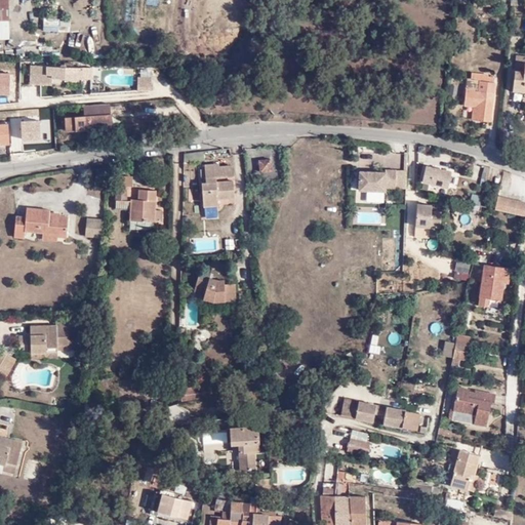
[(58,30),(58,26),(70,26),(70,16),(42,16),(42,30),(58,30)]
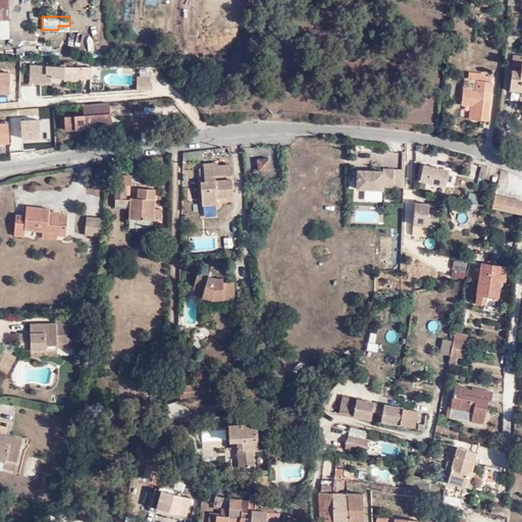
[(510,62),(508,88),(521,89),(521,63),(520,63),(521,55),(510,55),(510,62)]
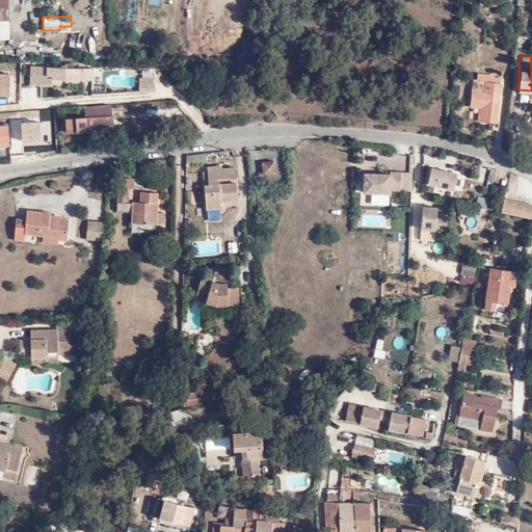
[(43,68),(43,75),(53,76),(53,79),(94,80),(94,70),(74,69),(74,64),(63,63),(63,65),(60,65),(60,69),(43,68)]
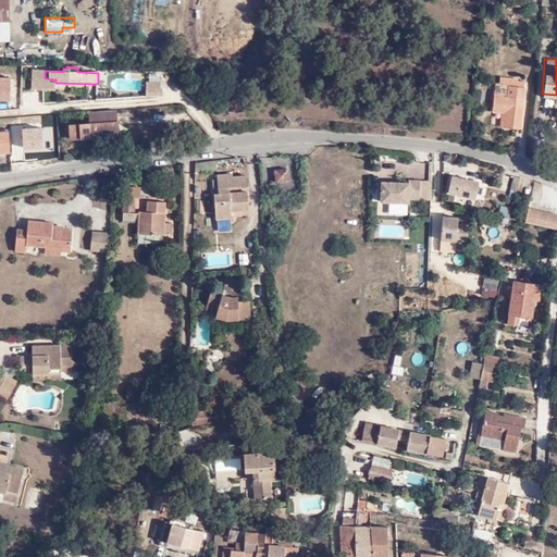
[(45,93),(45,78),(45,71),(34,71),(33,93),(45,93)]
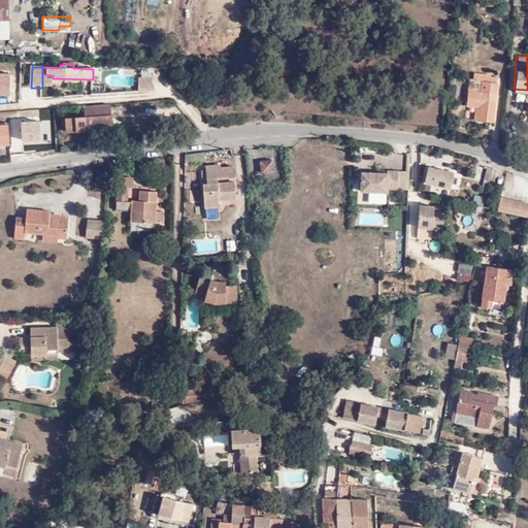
[(153,88),(152,68),(137,68),(137,88),(153,88)]
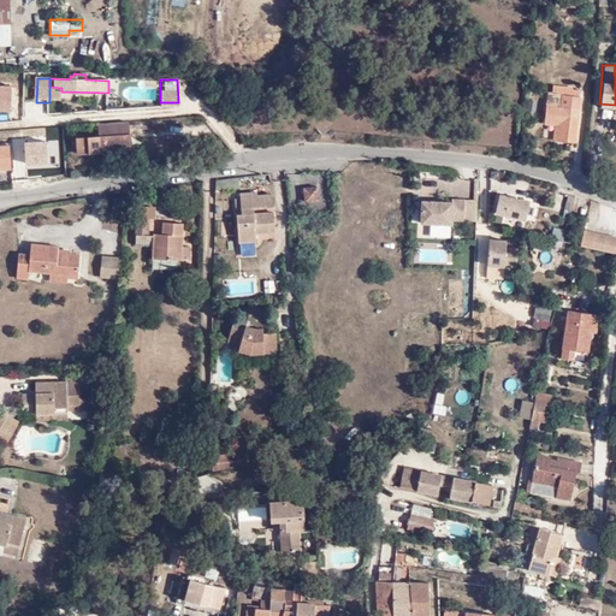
[(561,125),(560,141),(574,142),(579,93),(570,92),(570,89),(551,87),(550,94),(545,94),(543,123),(555,124),(561,125)]
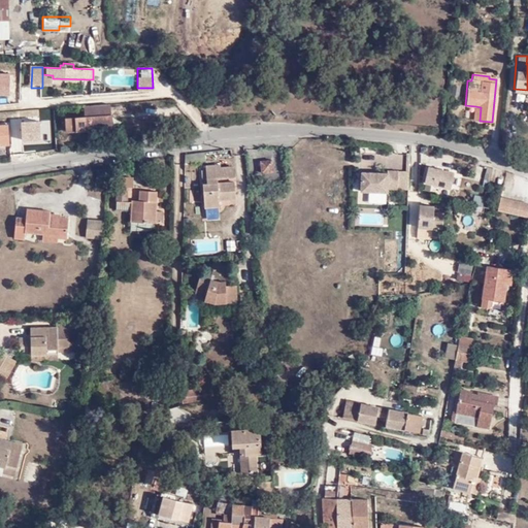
[(112,125),(111,101),(83,103),(84,110),(64,111),(65,128),(112,125)]
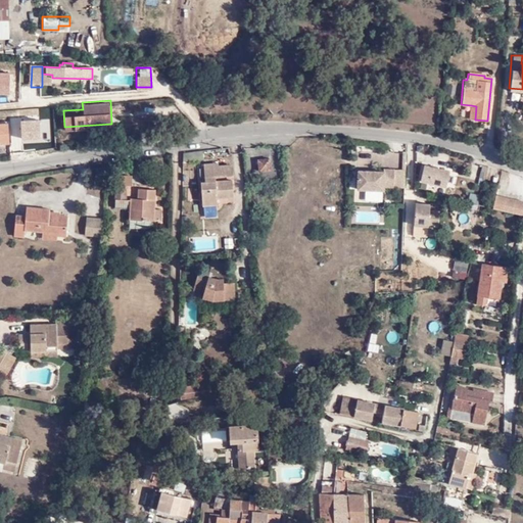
[(203,151),(182,153),(182,162),(204,160),(203,151)]
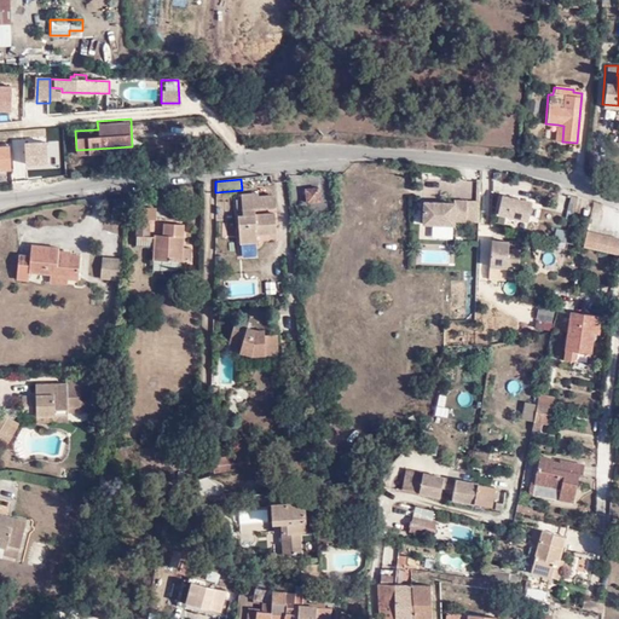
[(316,187),(304,189),(304,202),(317,201),(316,187)]
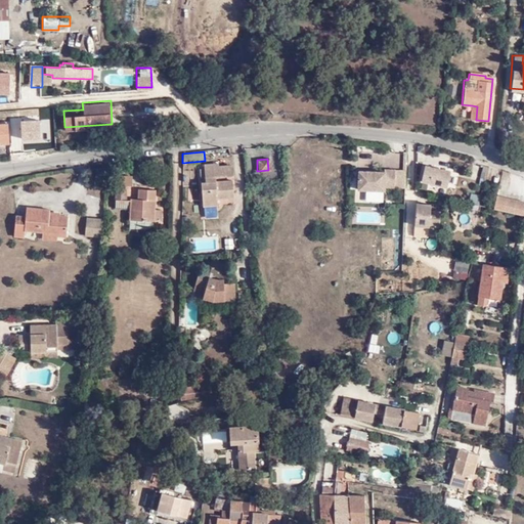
[(203,166),(204,180),(215,179),(230,178),(229,167),(217,167),(217,165),(203,166)]
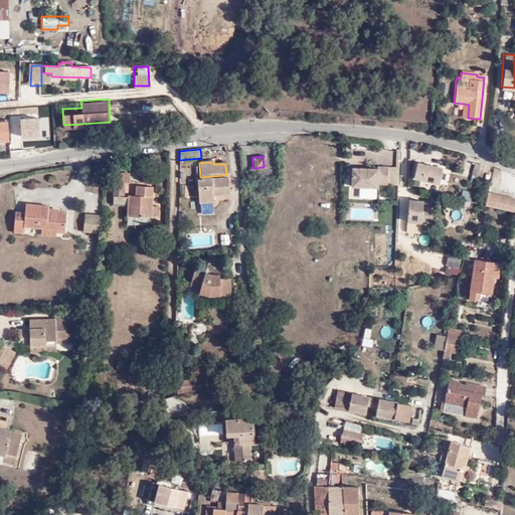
[(440,185),(444,168),(417,162),(413,179),(440,185)]
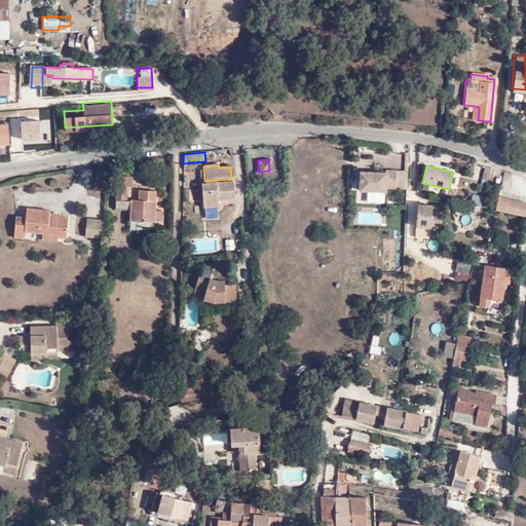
[(407,190),(407,172),(397,171),(387,170),(387,173),(360,171),(359,192),(386,193),(387,190),(397,190),(407,190)]
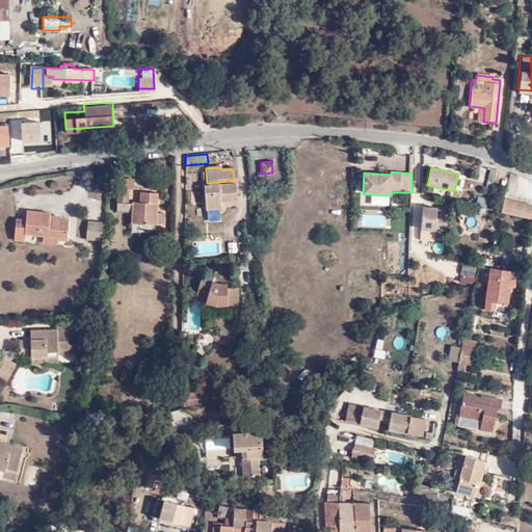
[(218,187),(207,188),(204,188),(206,212),(220,211),(219,203),(236,202),(235,185),(218,187)]
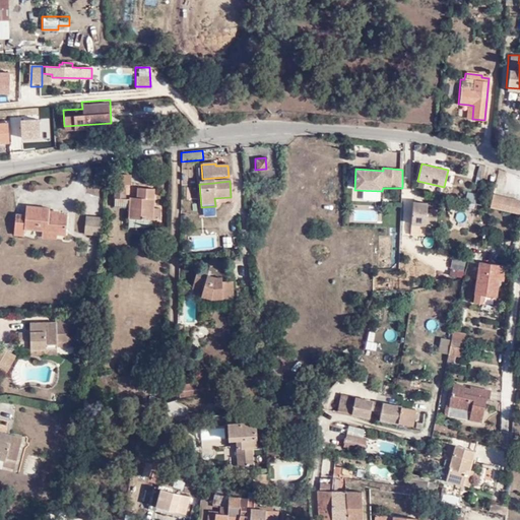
[(126,200),(126,208),(126,220),(147,219),(148,220),(152,220),(152,219),(158,219),(158,211),(153,211),(152,189),(135,189),(135,199),(126,200)]
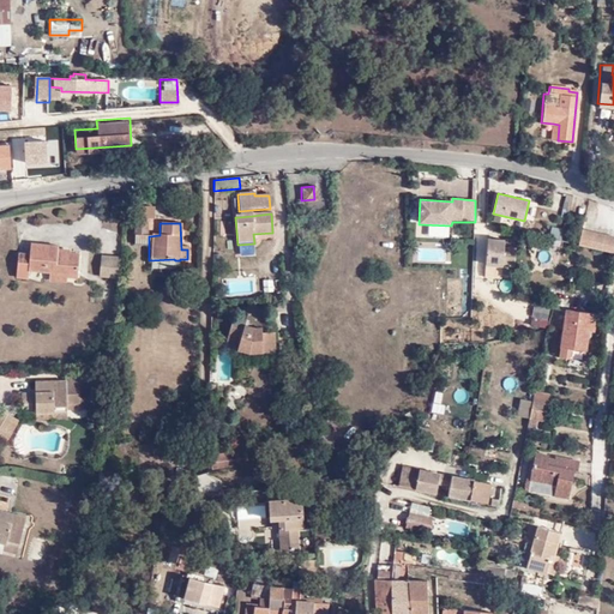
[(601,252),(602,235),(582,230),(573,229),(570,246),(601,252)]
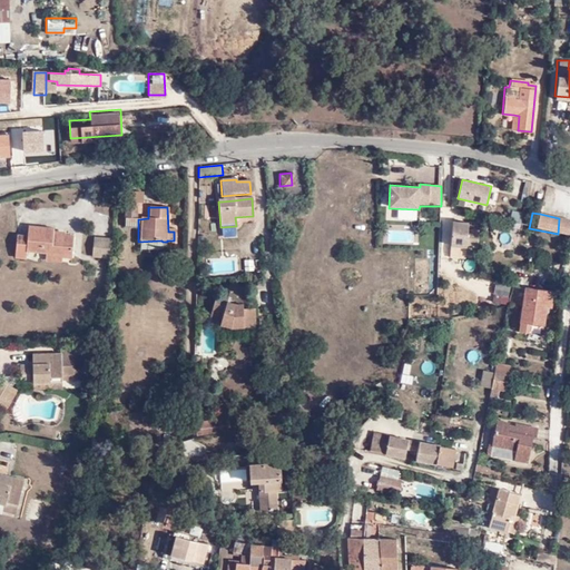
[(138,219),(135,219),(123,218),(123,228),(138,228),(138,219)]
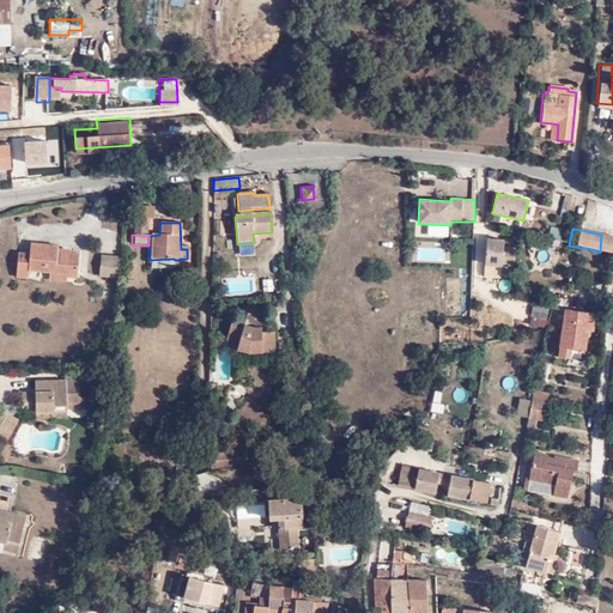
[(502,267),(504,238),(487,237),(485,266),(502,267)]
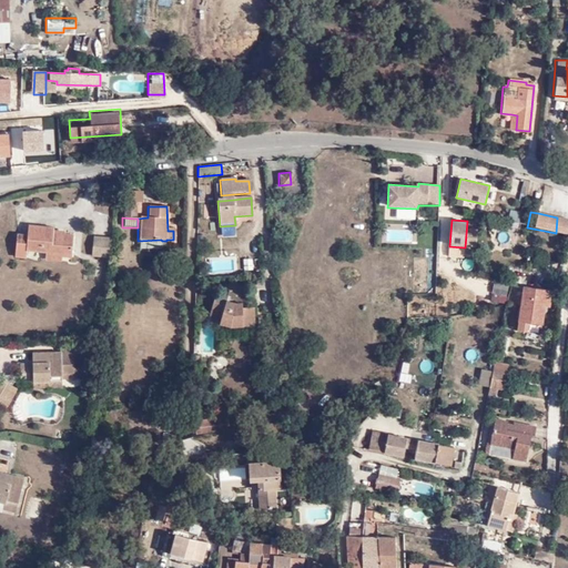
[(48,253),(74,253),(74,234),(56,233),(54,227),(29,225),(29,235),(18,235),(18,259),(28,259),(28,252),(48,253)]
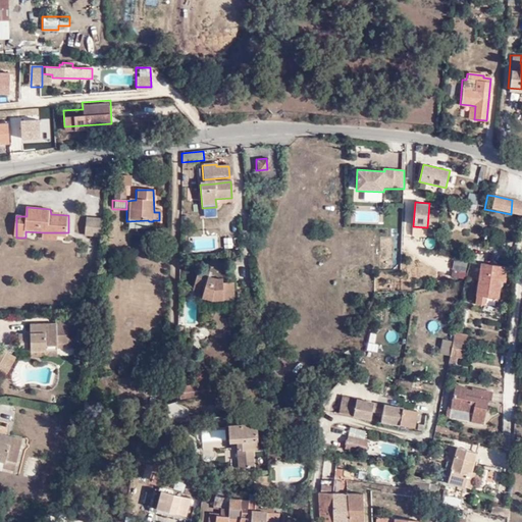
[(102,235),(104,216),(88,216),(87,233),(102,235)]
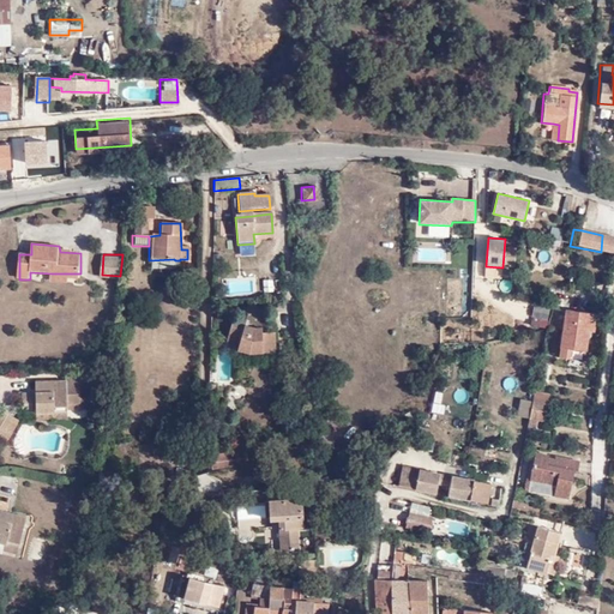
[(274,277),(251,277),(250,290),(274,292),(274,277)]
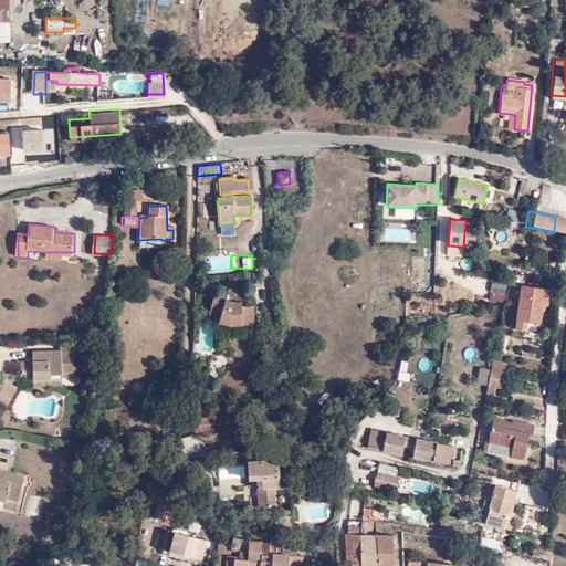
[(224,281),(224,291),(240,290),(241,290),(241,280),(224,281)]
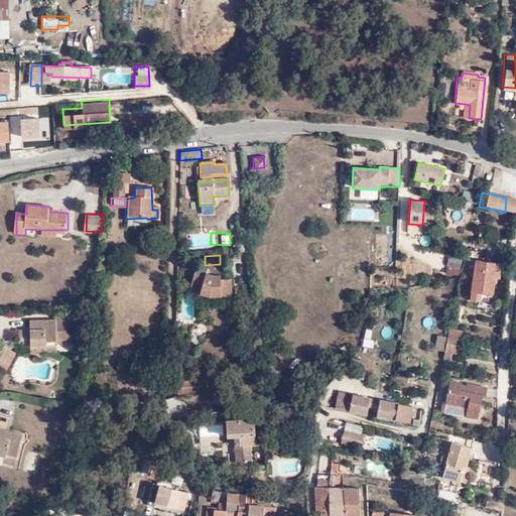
[(461,274),(462,256),(447,255),(446,273),(461,274)]
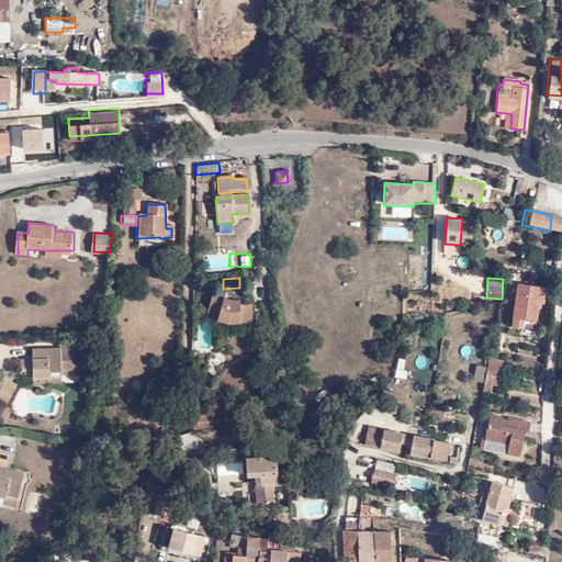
[(245,288),(239,288),(238,288),(223,289),(223,293),(214,291),(206,312),(218,314),(216,321),(226,323),(251,322),(251,305),(242,305),(242,301),(246,300),(245,288)]
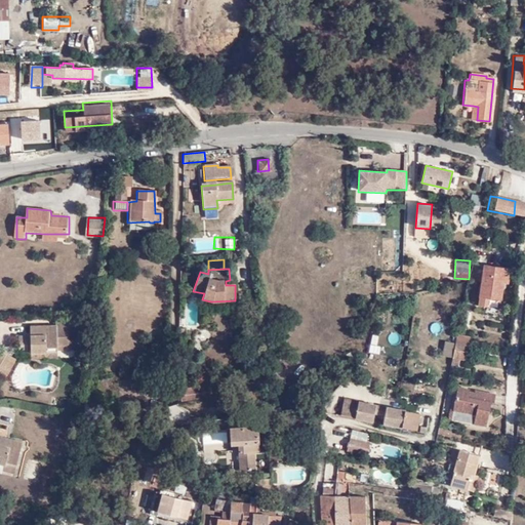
[(495,298),(498,276),(479,275),(475,306),(494,308),(495,298)]
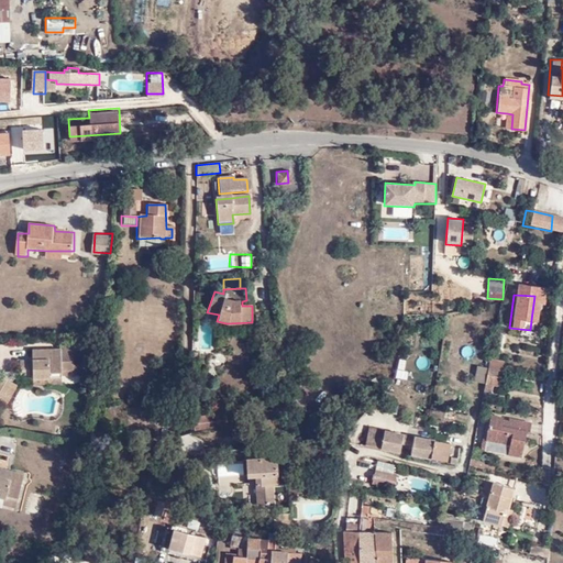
[(540,296),(534,296),(531,320),(537,320),(538,313),(539,313),(540,296)]
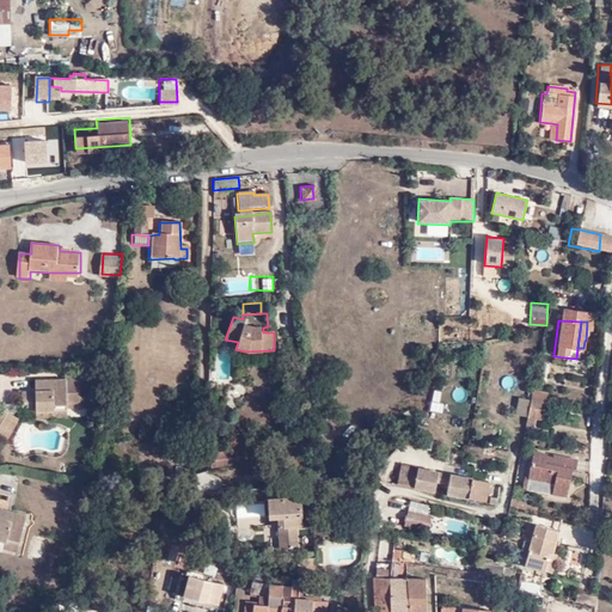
[(53,405),(67,405),(68,405),(80,405),(79,374),(66,374),(66,379),(35,379),(35,411),(53,412),(53,405)]
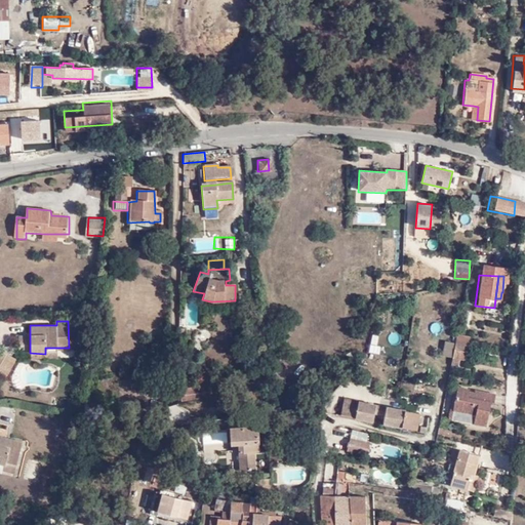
[(457,329),(456,336),(469,339),(470,331),(457,329)]
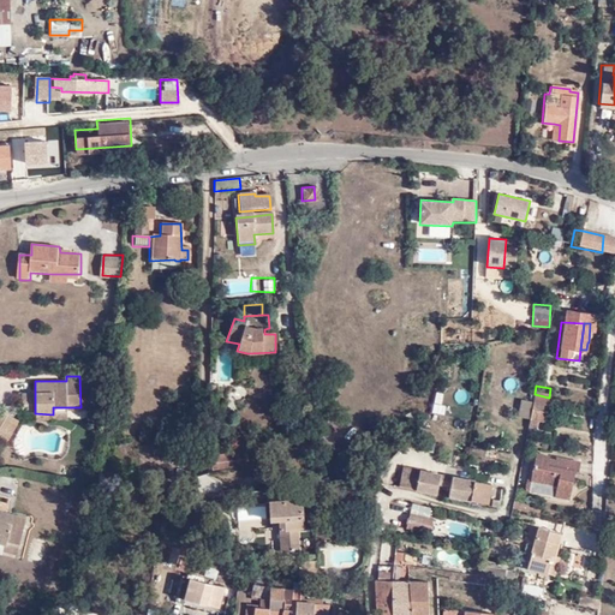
[(31,413),(31,393),(21,393),(21,405),(6,405),(0,415),(0,442),(5,447),(21,421),(13,417),(16,412),(31,413)]
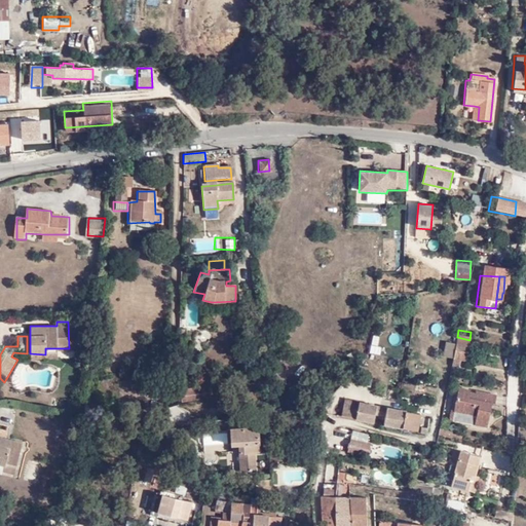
[(454,352),(457,337),(448,336),(445,350),(454,352)]
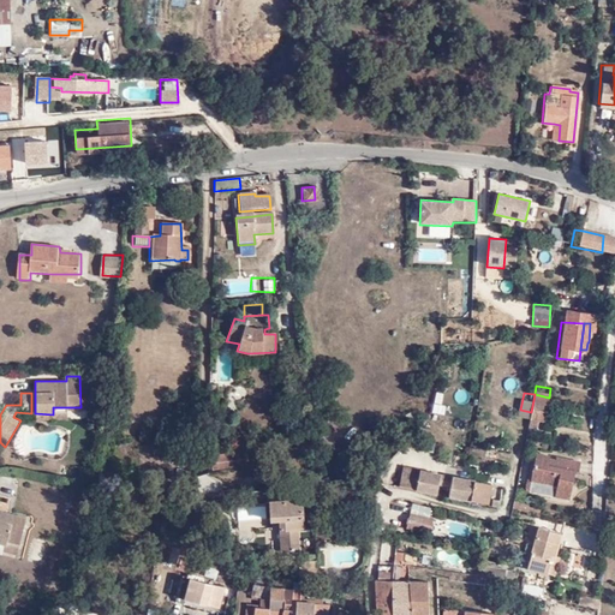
[(549,398),(535,394),(531,412),(530,415),(539,416),(543,405),(548,406),(549,398)]
